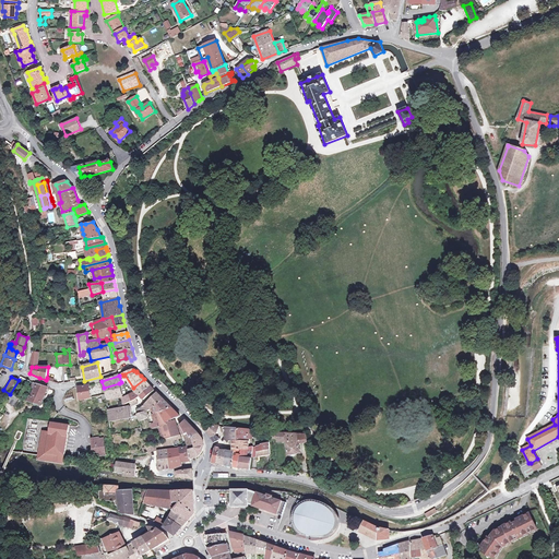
[(137,392),(130,395),(132,402),(135,400),(139,397),(140,395),(150,385),(144,379),(133,388),(137,392)]
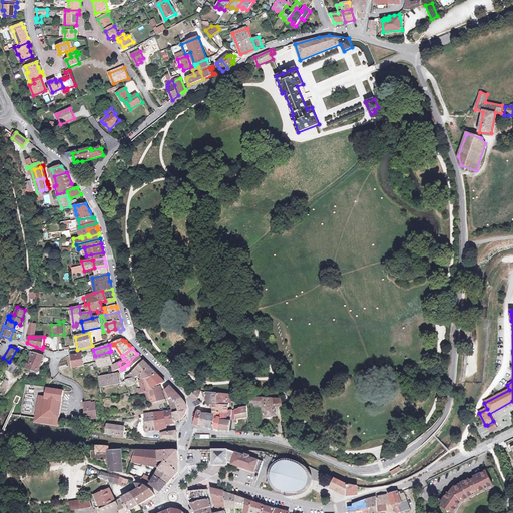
[(30,352),(29,355),(32,356),(27,369),(37,372),(44,356),(30,352)]
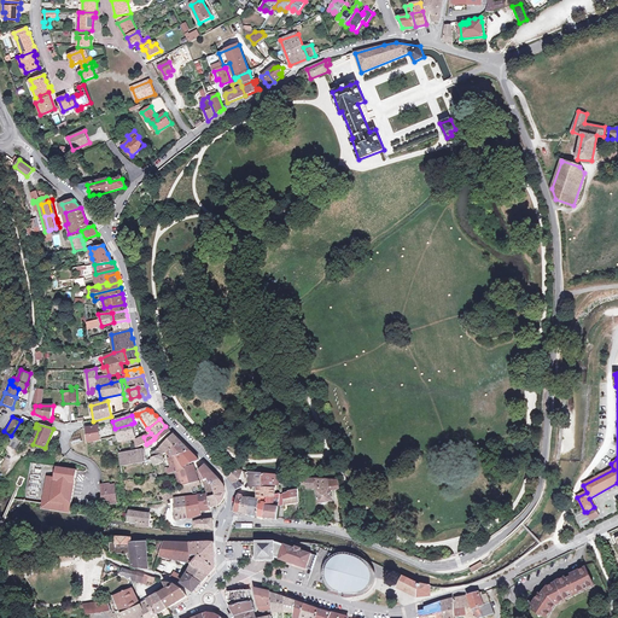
[(135,439),(132,424),(115,429),(116,436),(116,437),(120,436),(121,442),(135,439)]
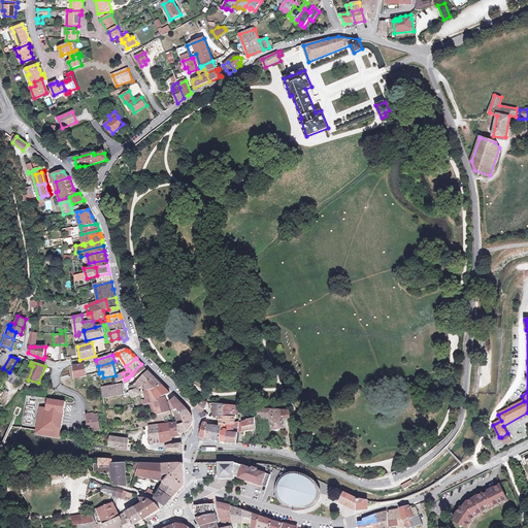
[(74,378),(86,376),(85,364),(73,366),(74,378)]
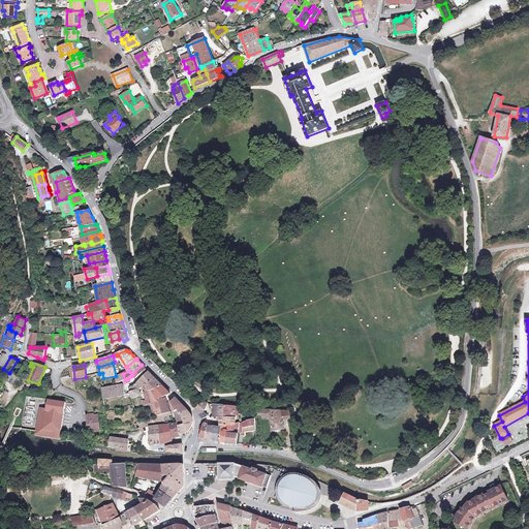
[(146,370),(145,368),(142,365),(132,374),(136,378),(146,370)]
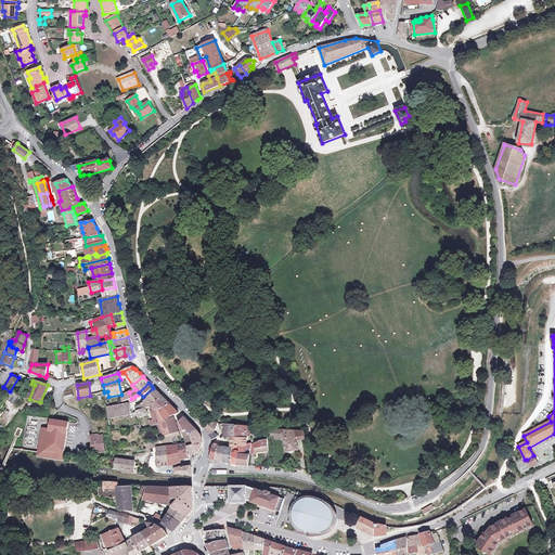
[(139,411),(146,408),(152,405),(163,397),(159,395),(156,390),(141,404),(138,407),(139,411)]
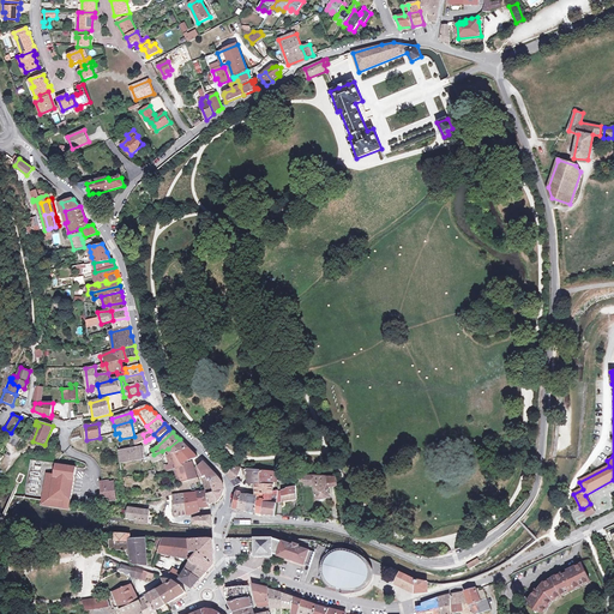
[(137,445),(143,441),(145,441),(143,434),(134,439),(136,445),(137,445)]
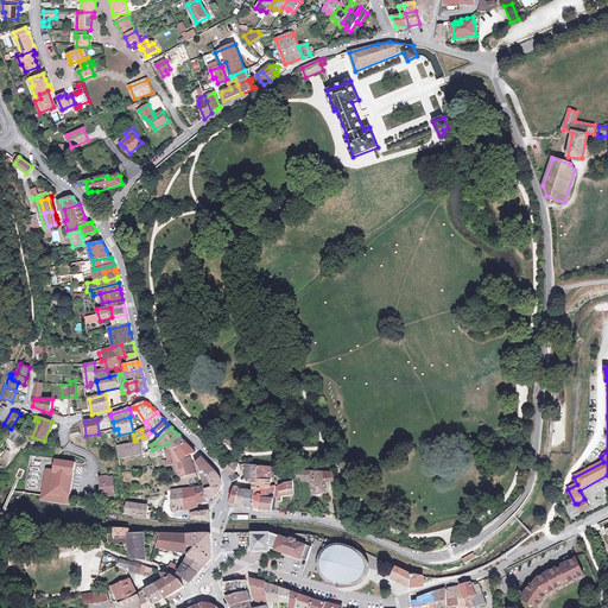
[(183,439),(178,435),(166,444),(171,449),(187,443),(183,439)]
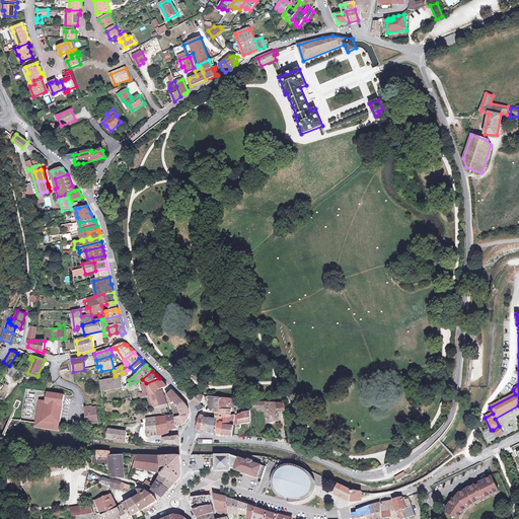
[(100,381),(102,391),(122,388),(120,377),(100,381)]
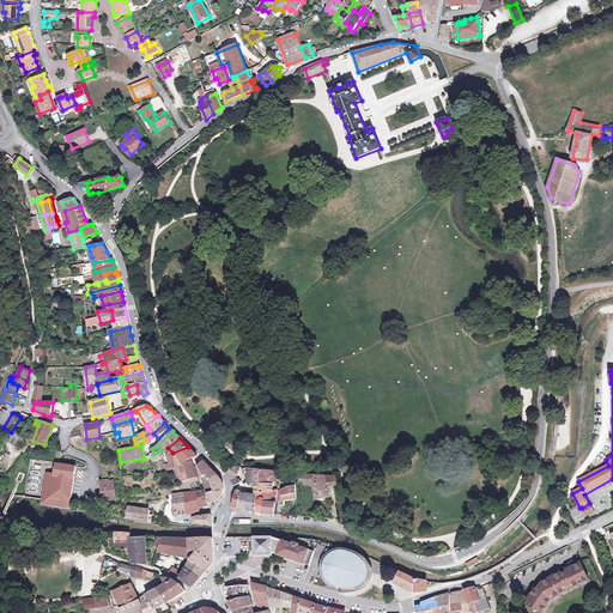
[(198,456),(193,451),(188,447),(173,453),(173,454),(175,468),(178,483),(188,480),(198,477),(192,460),(198,456)]
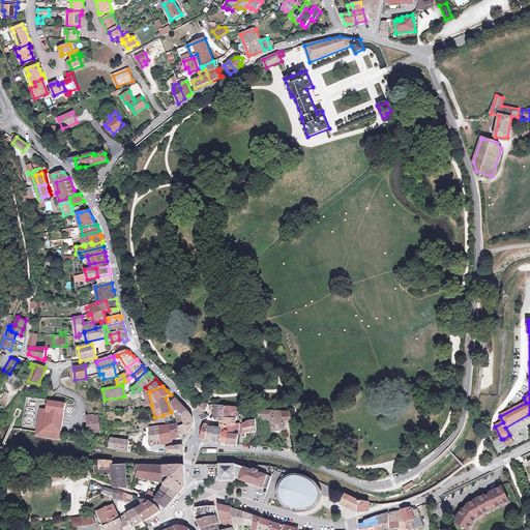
[(141,395),(140,389),(133,392),(130,393),(133,399),(141,395)]
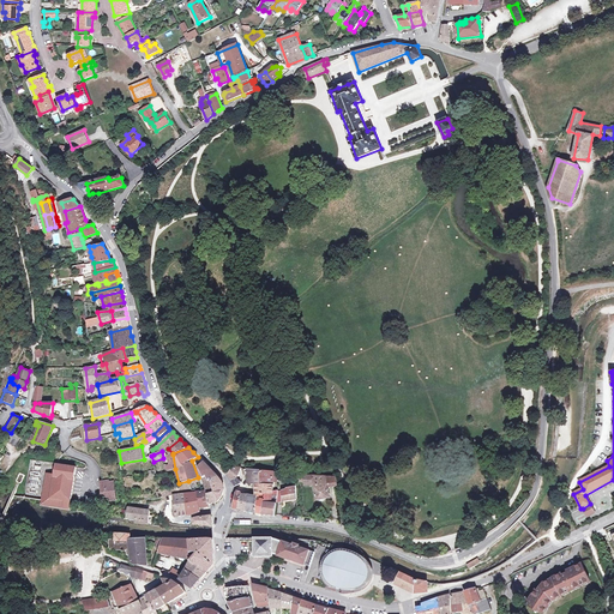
[(175,469),(173,455),(168,457),(170,465),(166,467),(167,471),(175,469)]
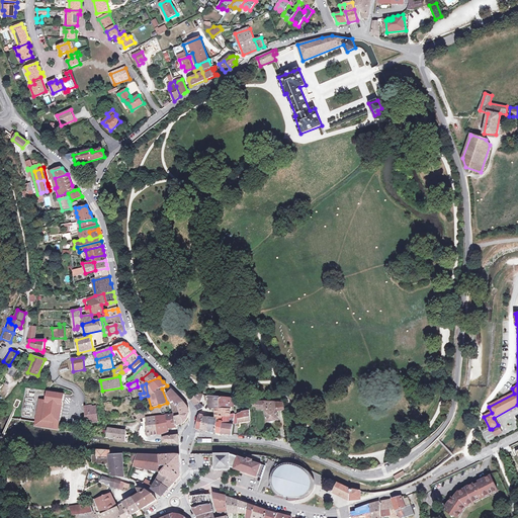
[(167,396),(171,404),(175,403),(177,406),(178,406),(184,403),(182,400),(172,391),(167,396)]
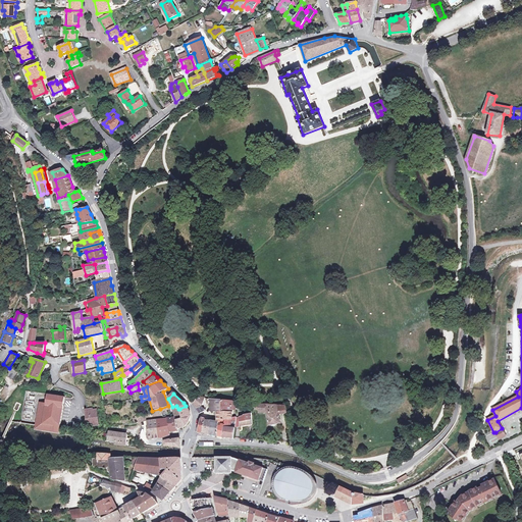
[(40,403),(37,425),(36,429),(59,433),(65,398),(48,395),(47,404),(40,403)]
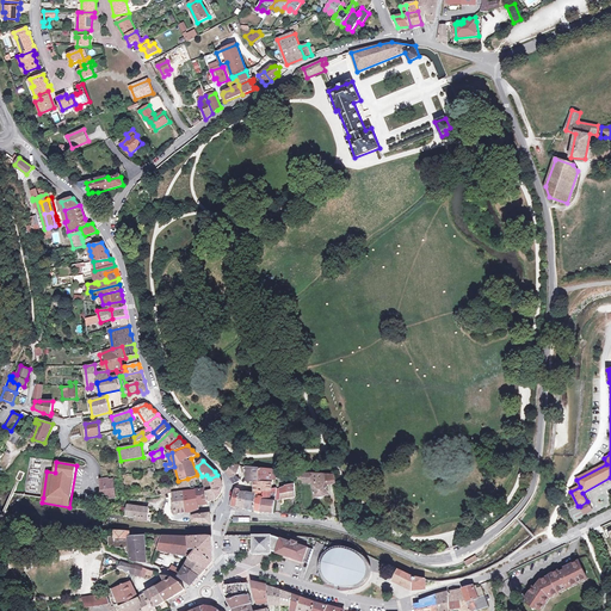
[(234,464),(229,470),(227,473),(230,479),(236,475),(238,474),(240,466),(234,464)]
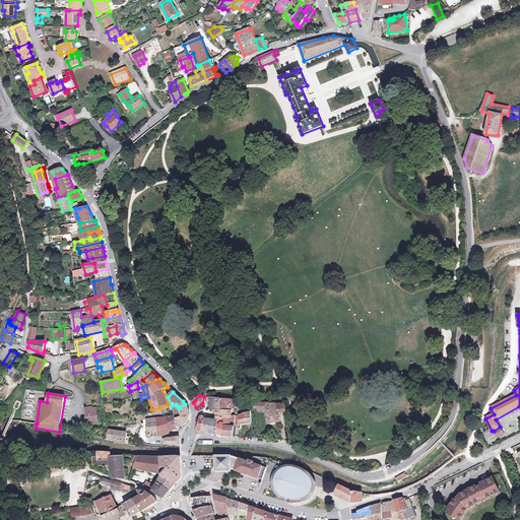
[(233,399),(210,397),(210,409),(217,409),(232,409),(233,399)]
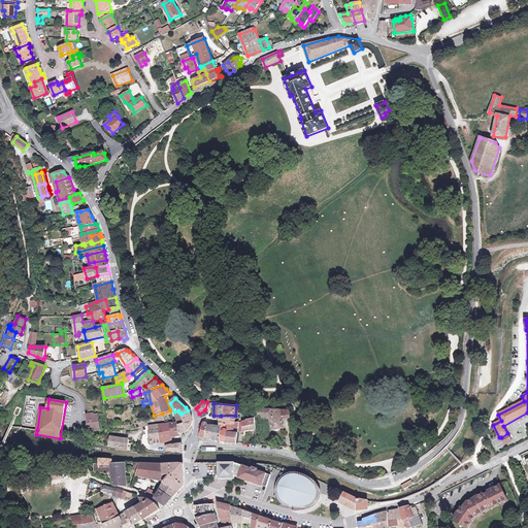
[(263,408),(262,414),(262,418),(271,418),(273,430),(285,428),(283,419),(290,418),(289,409),(263,408)]
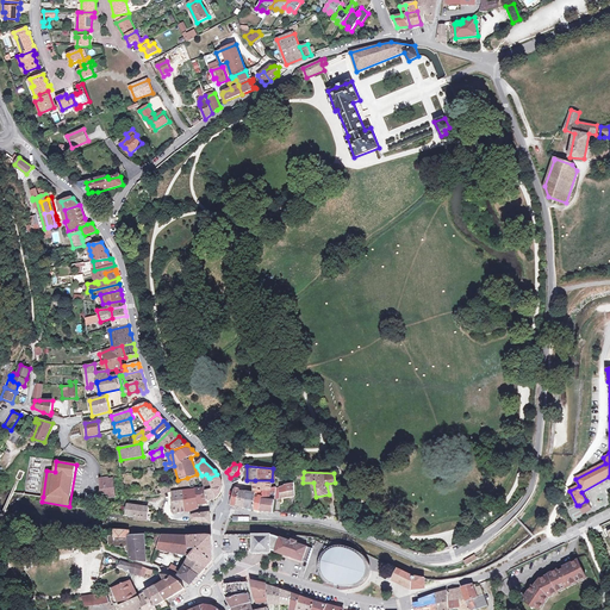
[(201,475),(205,489),(207,502),(216,498),(210,478),(209,478),(206,474),(201,475)]
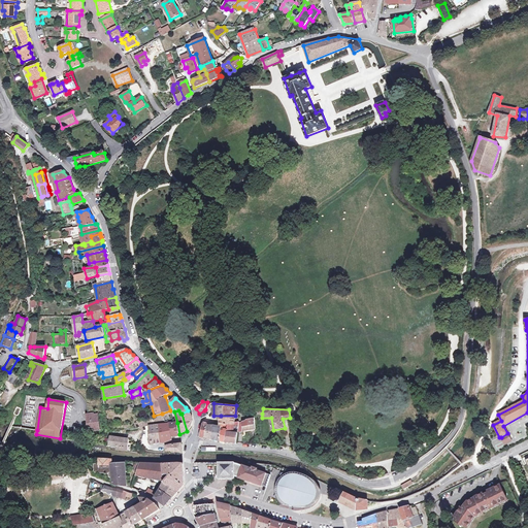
[(188,410),(182,414),(187,431),(191,428),(193,422),(191,415),(188,410)]
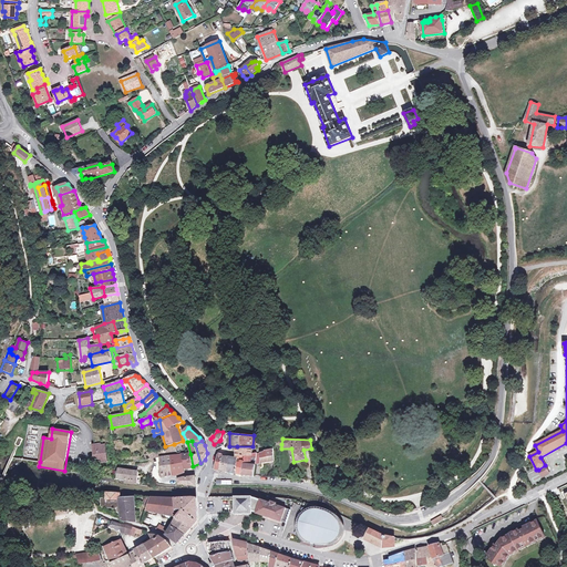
[(101,463),(107,463),(105,445),(101,445),(101,444),(93,445),(95,461),(101,460),(101,463)]
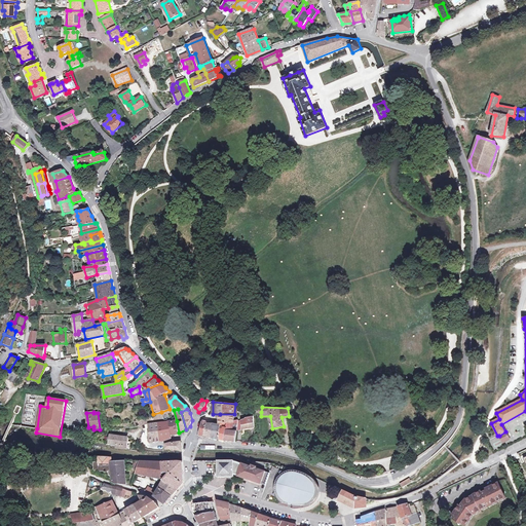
[(161,412),(153,414),(136,419),(138,425),(163,419),(162,415),(161,412)]
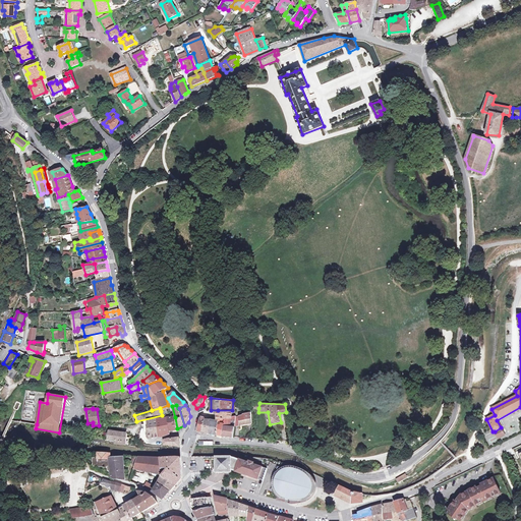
[(232,417),(232,410),(218,410),(218,419),(225,419),(231,418),(232,417)]
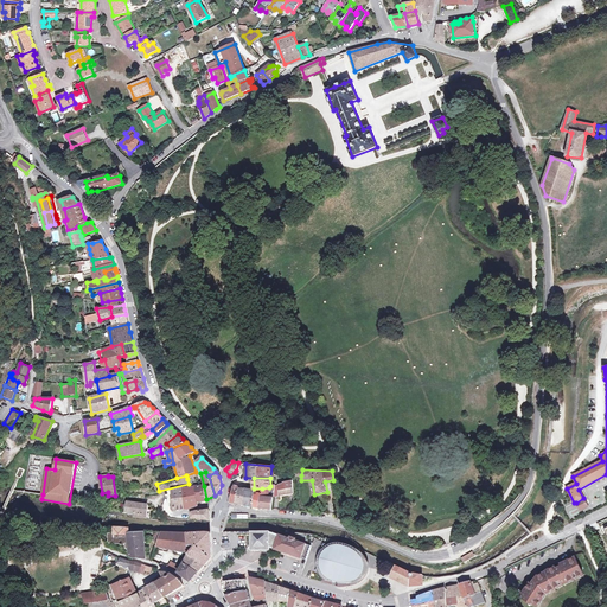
[(293,480),(275,485),(274,496),(294,493),(293,480)]
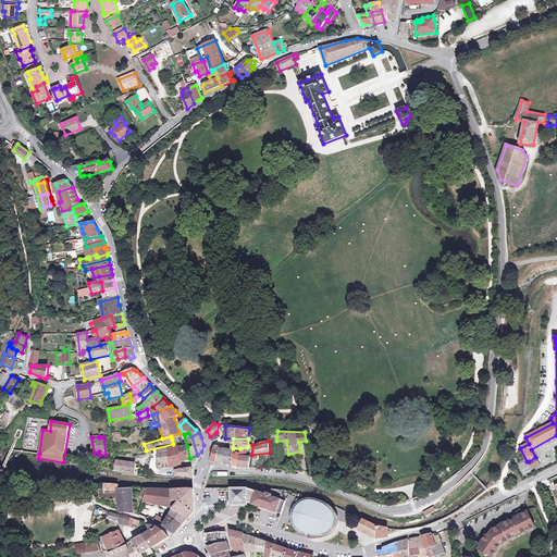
[(224,463),(225,449),(224,448),(224,446),(218,445),(214,447),(212,461),(224,463)]
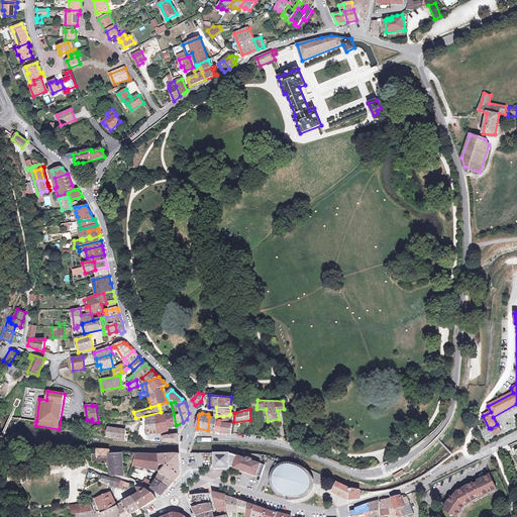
[(229,415),(223,416),(221,432),(231,434),(232,433),(233,422),(234,413),(230,414),(229,415)]
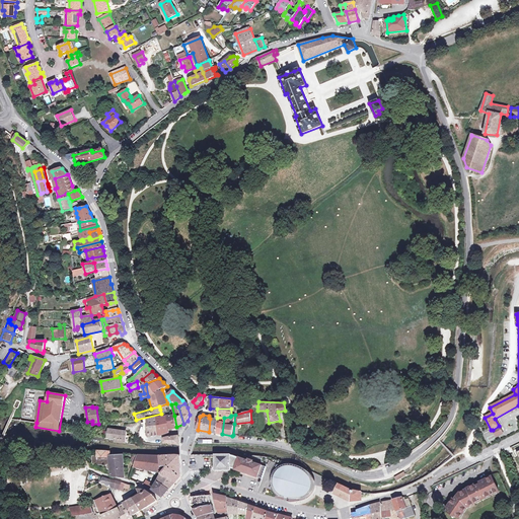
[(174,416),(165,417),(168,428),(168,430),(174,429),(174,427),(176,427),(174,416)]
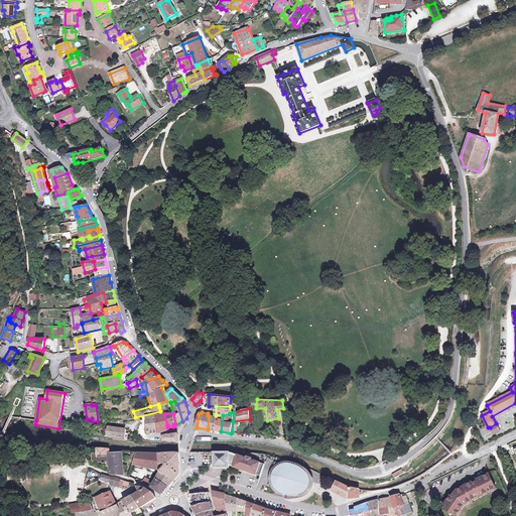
[(167,427),(167,425),(164,414),(161,415),(145,416),(147,426),(145,426),(147,434),(161,432),(168,430),(167,427)]
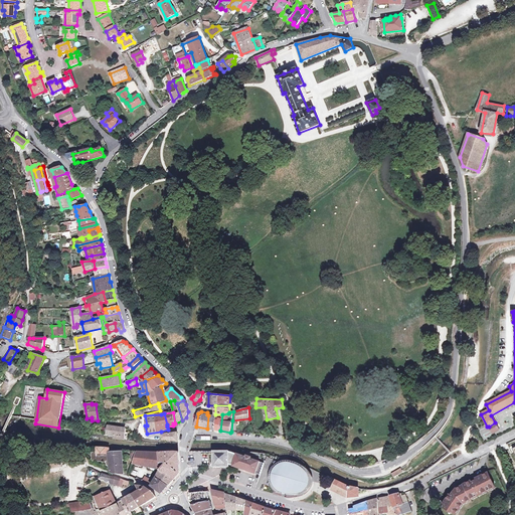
[(215,416),(208,415),(207,428),(215,430),(215,416)]
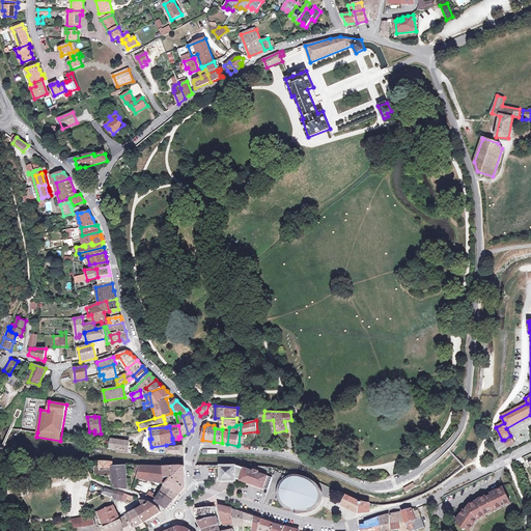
[(510,436),(504,440),(508,447),(514,444),(510,436)]
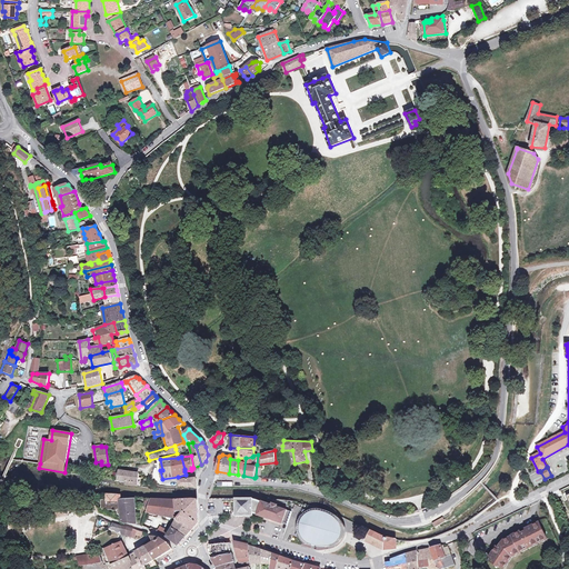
[(138,487),(139,478),(139,473),(119,471),(118,480),(127,482),(126,486),(138,487)]
